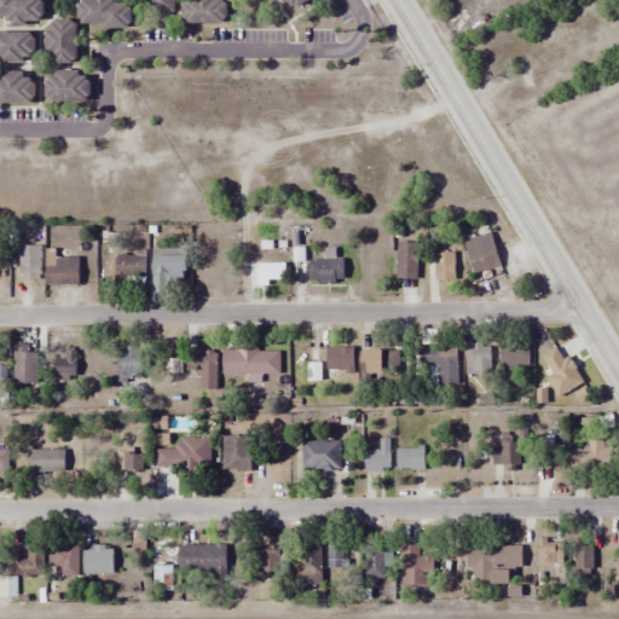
[(0,0),(0,16),(10,16),(10,23),(42,22),(41,0),(0,0)]
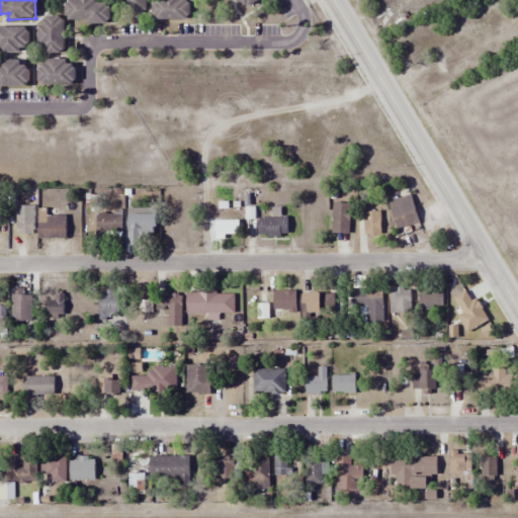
[(109,2),(94,2),(94,0),(66,0),(66,21),(109,21),(109,2)]
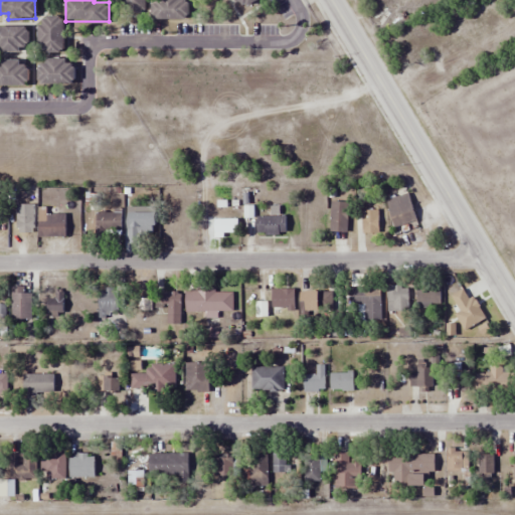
[(146,0),(124,0),(124,13),(146,13),(146,0)]
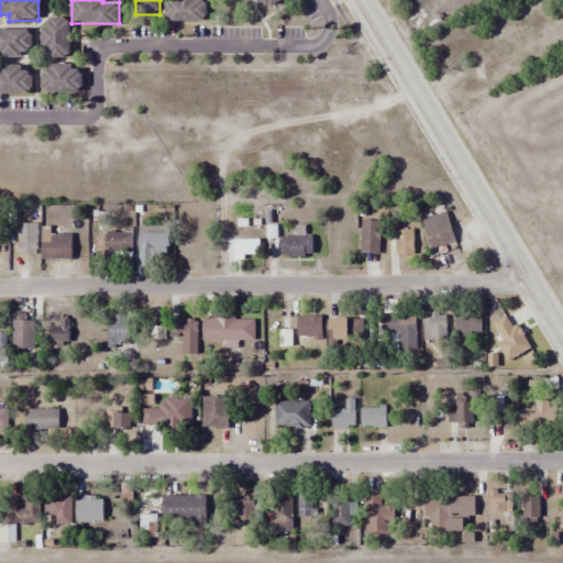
[(205,0),(167,0),(167,21),(205,21),(205,0)]
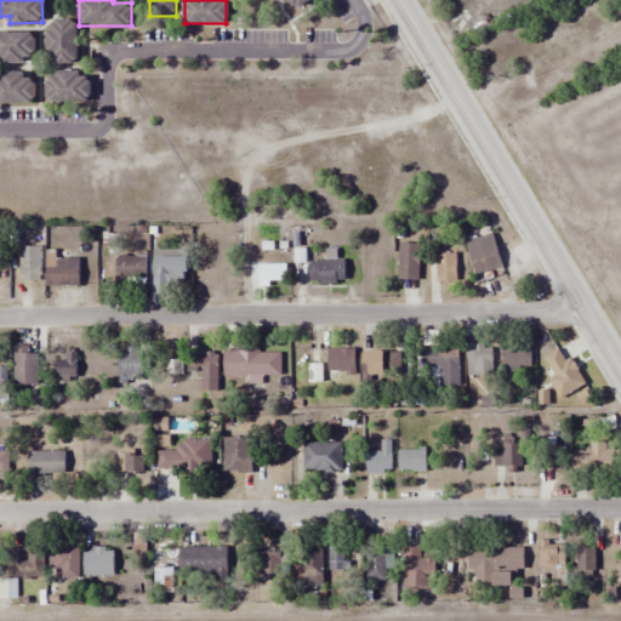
[(306,0),(285,0),(291,10),(306,0)]
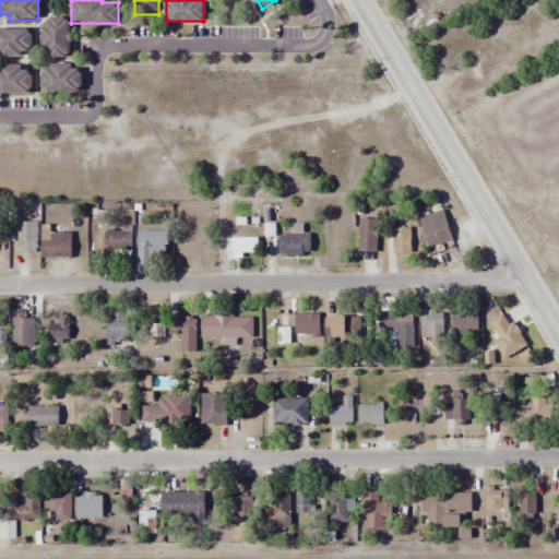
[(68,57),(69,18),(43,18),(43,57),(68,57)]
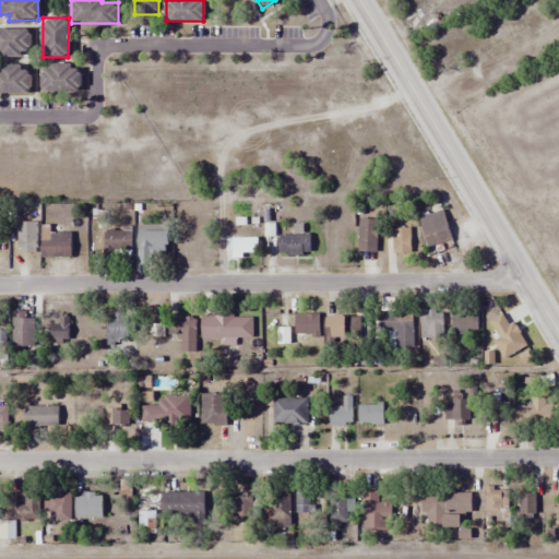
[(30,30),(0,30),(0,54),(30,54),(30,30)]
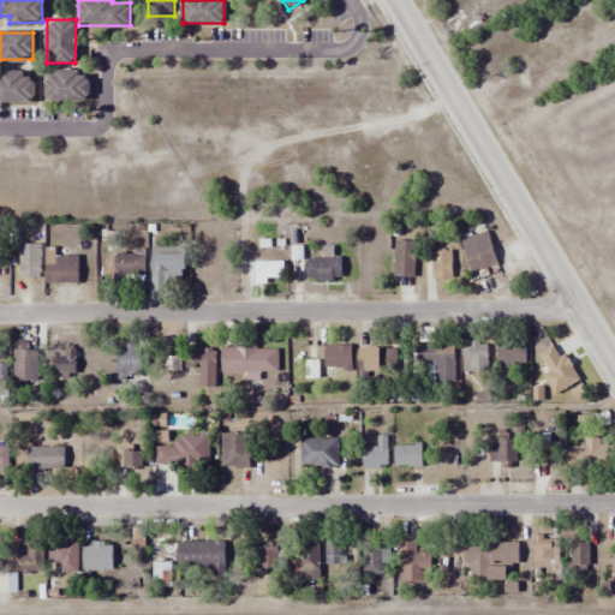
[(33,71),(0,71),(0,101),(33,101),(33,71)]
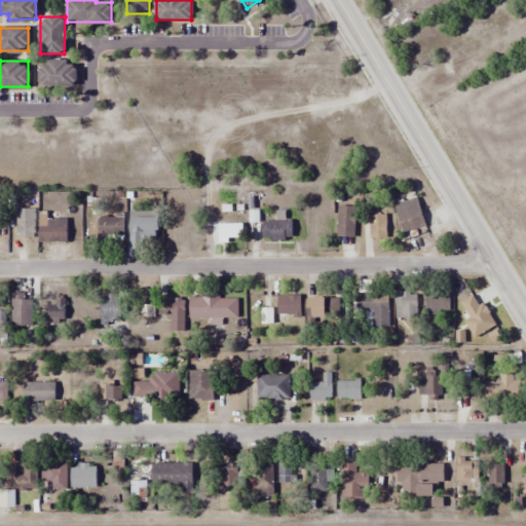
[(75,85),(75,61),(39,61),(39,85),(75,85)]
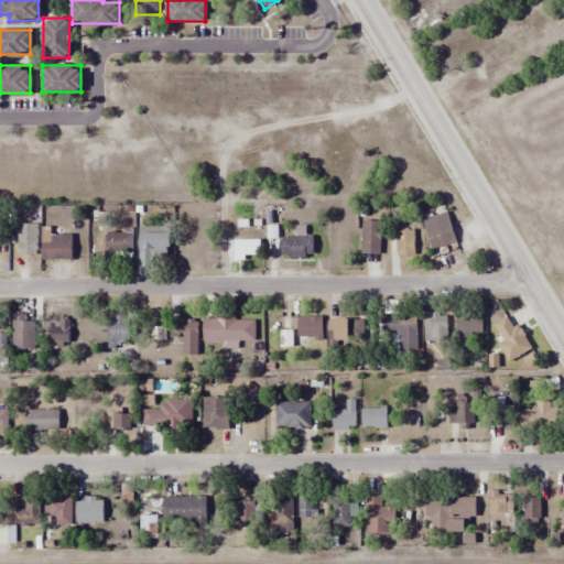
[(447,212),(422,220),(432,250),(457,241),(447,212)]
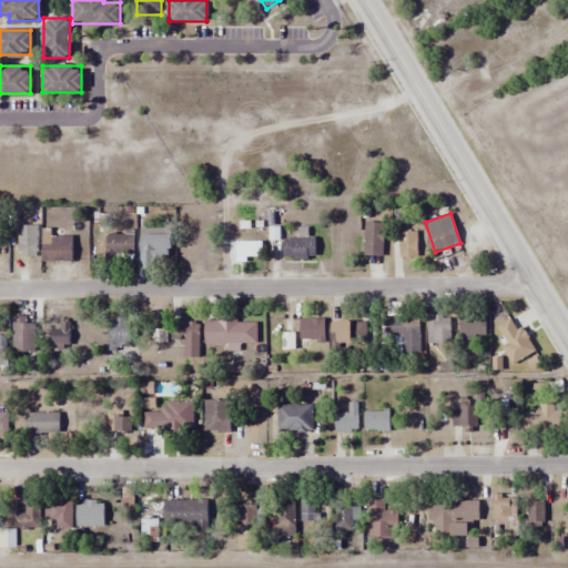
[(384,256),(384,223),(364,223),(364,256),(384,256)]
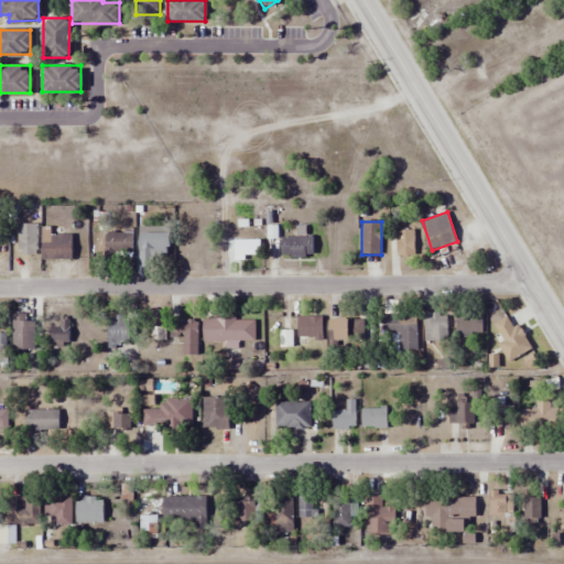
[(38,225),(19,225),(19,256),(38,256),(38,225)]
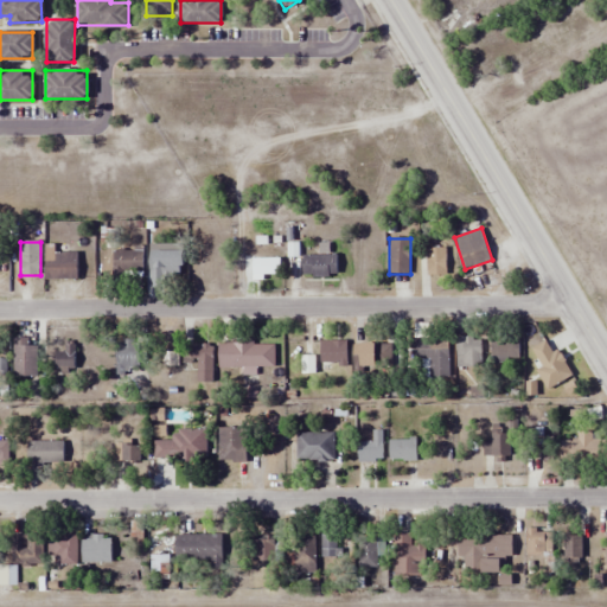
[(151,274),(181,274),(181,244),(151,244),(151,274)]
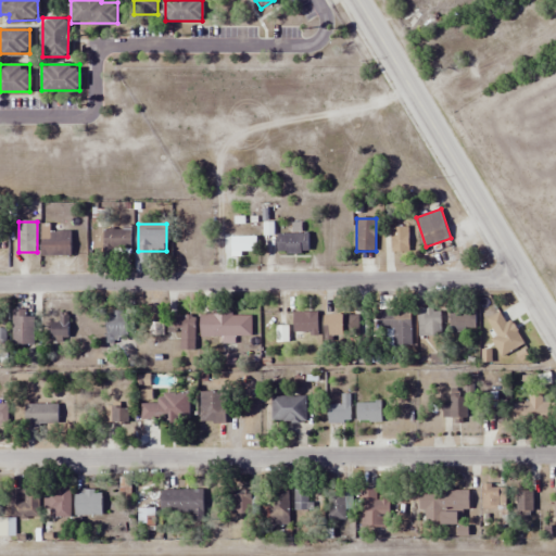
[(196,227),(176,227),(176,257),(196,257),(196,227)]
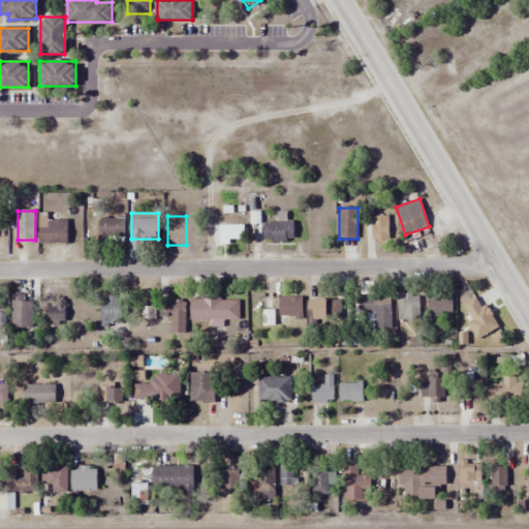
[(371,240),(389,240),(389,216),(371,216),(371,240)]
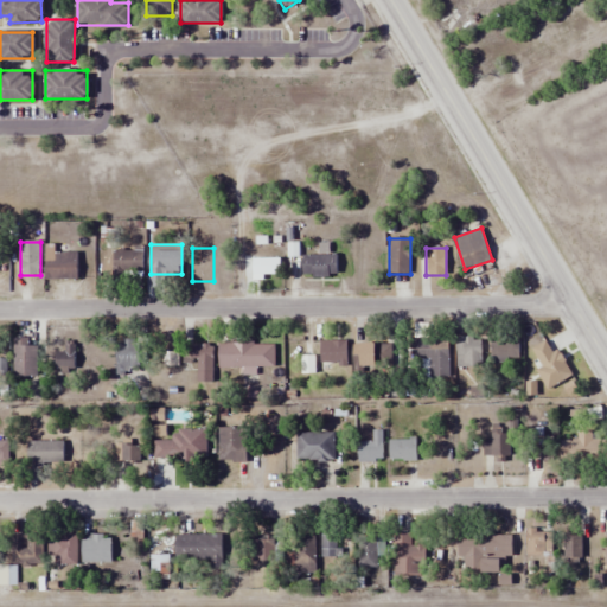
[(144,250),(113,250),(113,276),(144,276),(144,250)]
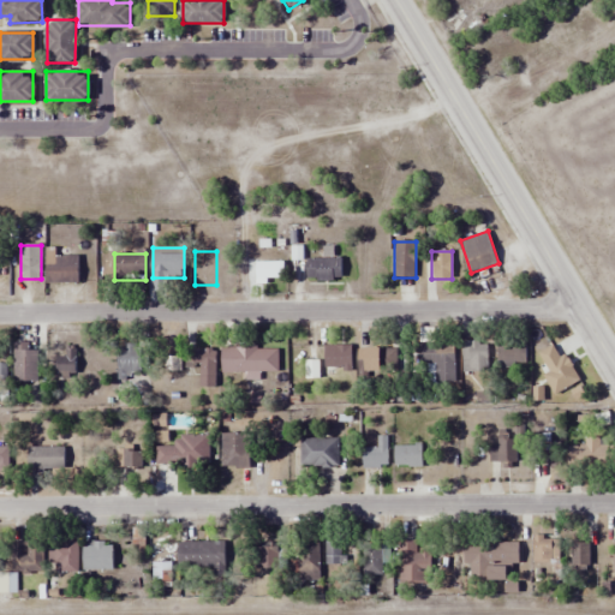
[(78,285),(78,256),(47,256),(47,285),(78,285)]
